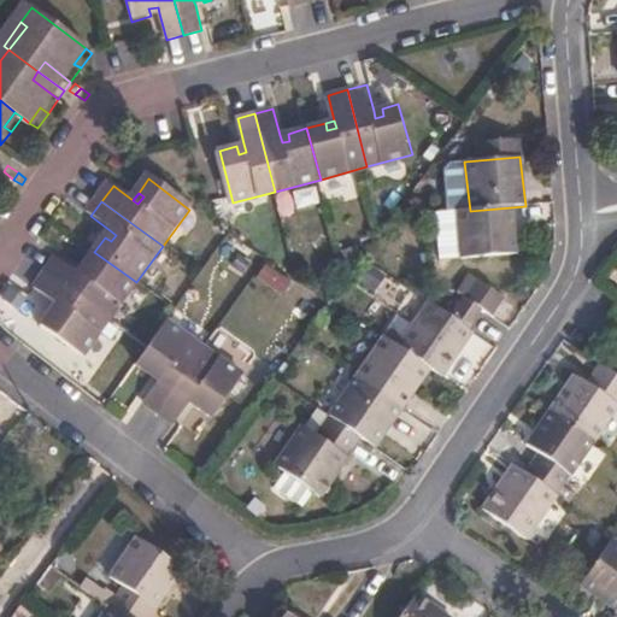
[(516,254),(511,207),(470,211),(457,211),(458,219),(438,221),(438,259),(516,254)]
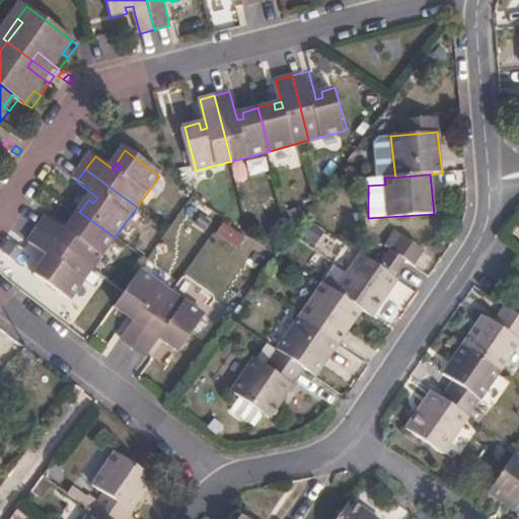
[(97,198),(92,194),(88,200),(93,203),(97,198)]
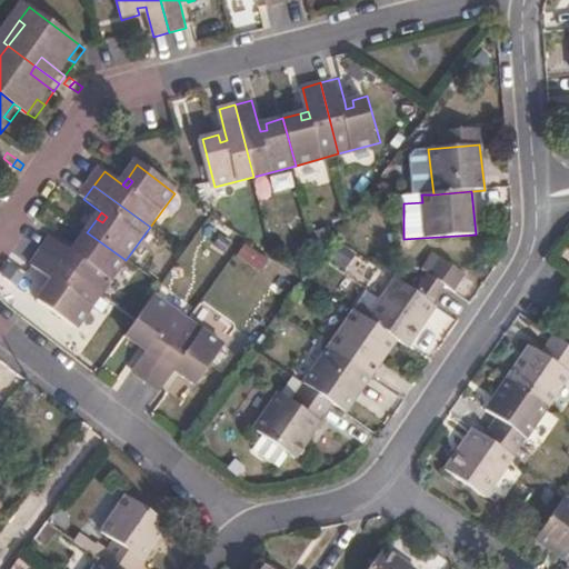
[(100,296),(126,260),(87,232),(77,248),(81,251),(77,257),(72,253),(53,239),(43,253),(100,296)]
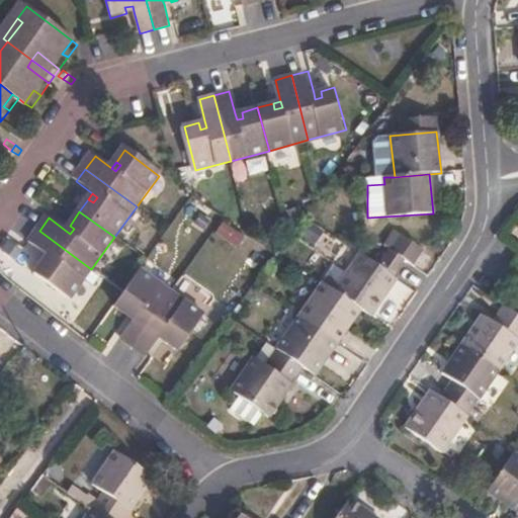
[(74,229),(70,226),(66,231),(70,234),(74,229)]
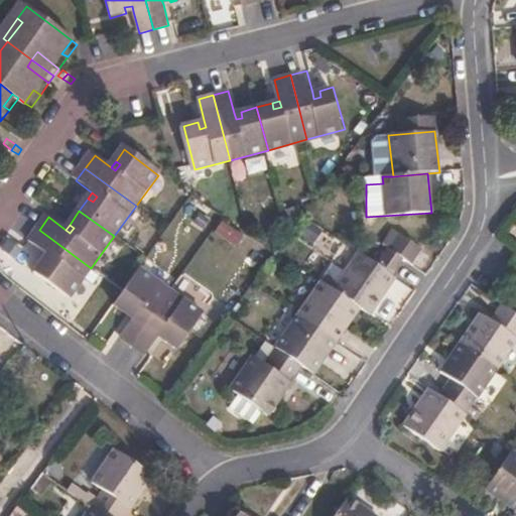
[(405,232),(398,228),(389,242),(395,246),(405,232)]
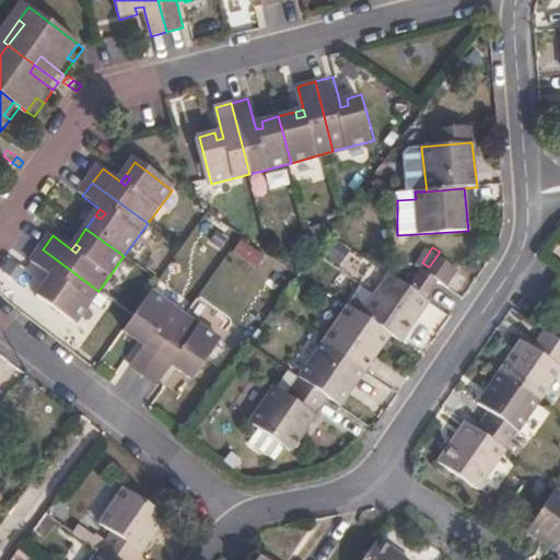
[(74,325),(98,291),(43,249),(33,264),(50,277),(56,281),(51,287),(47,282),(37,296),(74,325)]
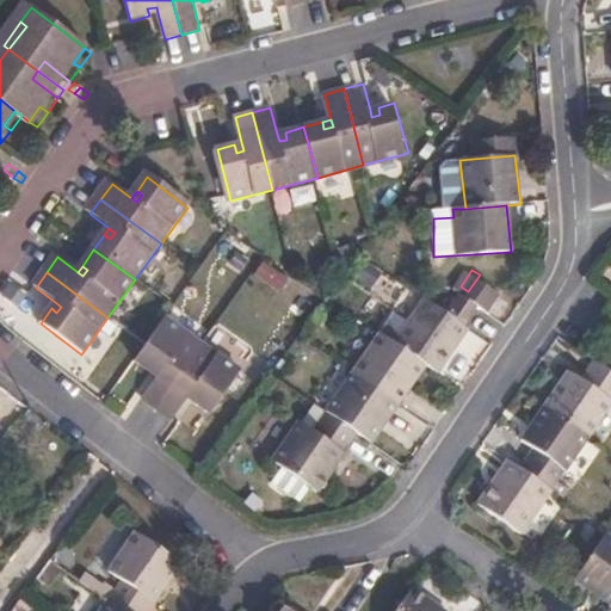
[(504,291),(480,275),(468,291),(492,308),(504,291)]
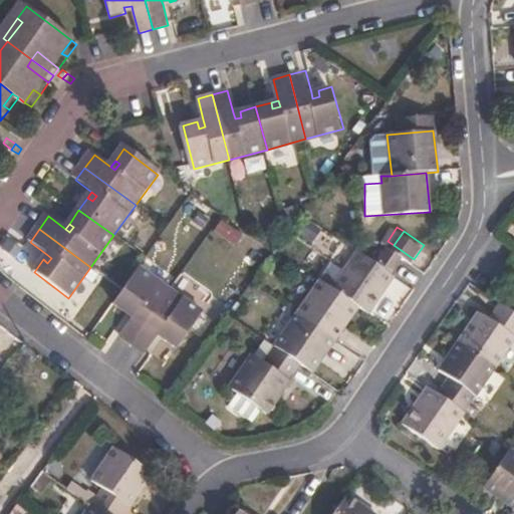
[(376,264),(391,274),(402,257),(388,247),(376,264)]
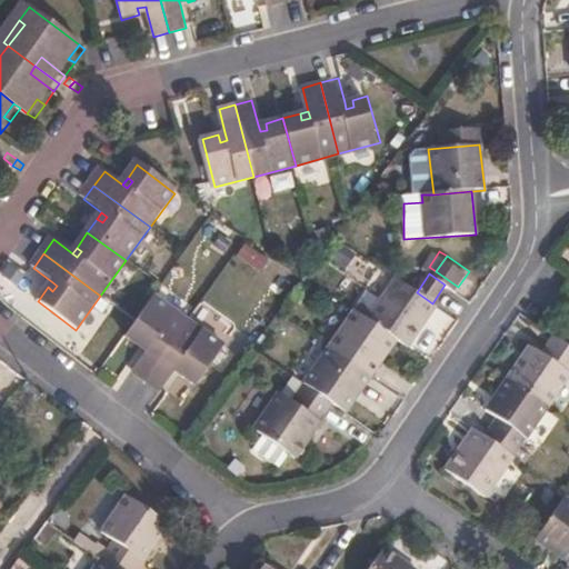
[(436,307),(432,303),(417,292),(412,290),(395,278),(367,318),(397,339),(408,347),(436,307)]
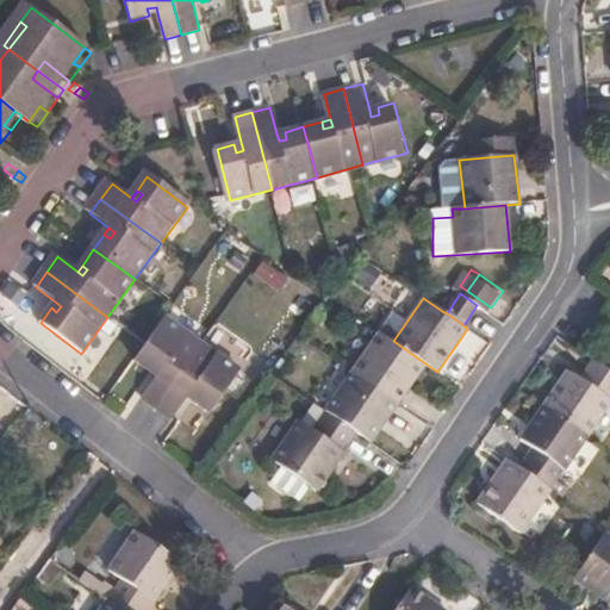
[(61,306),(55,302),(51,307),(56,312),(61,306)]
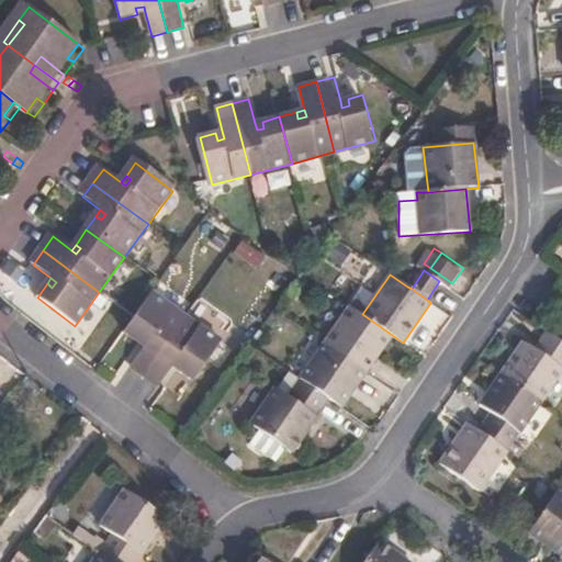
[(128,368),(143,379),(186,319),(153,295),(135,318),(123,336),(136,346),(139,340),(145,346),(142,350),(128,368)]
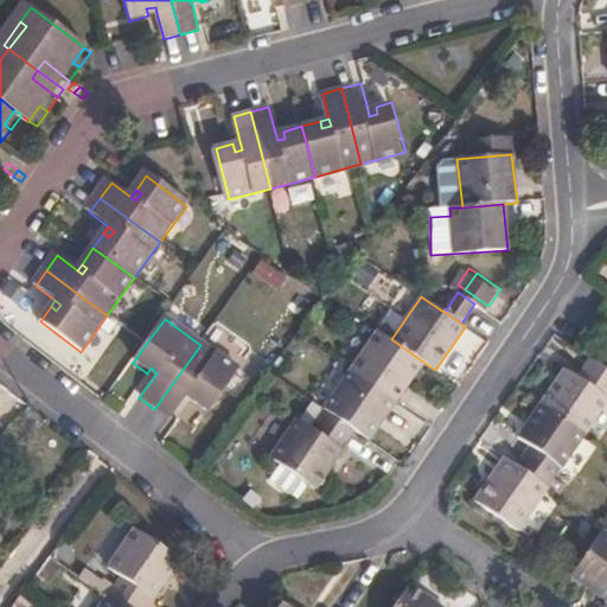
[(396,401),(423,362),(391,339),(381,331),(353,370),(396,401)]
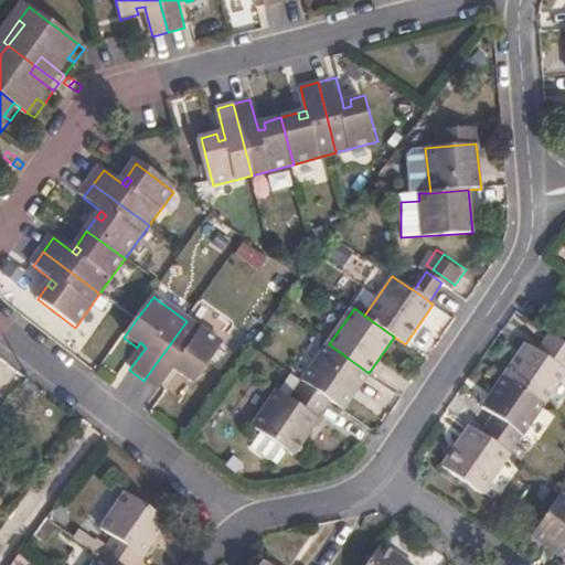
[(187,321),(144,381),(157,390),(169,371),(173,366),(180,372),(177,376),(191,386),(221,347),(187,321)]
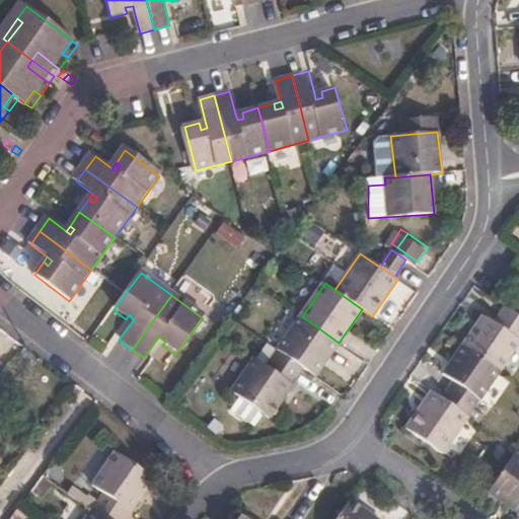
[(480,313),(460,343),(498,368),(518,337),(518,314),(503,303),(492,320),(480,313)]
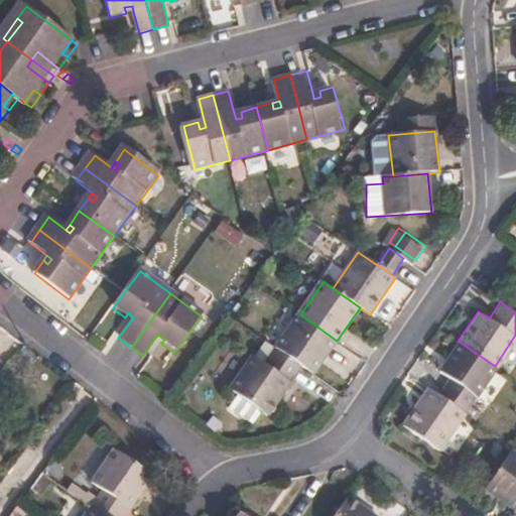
[(133,317),(128,312),(125,317),(130,321),(133,317)]
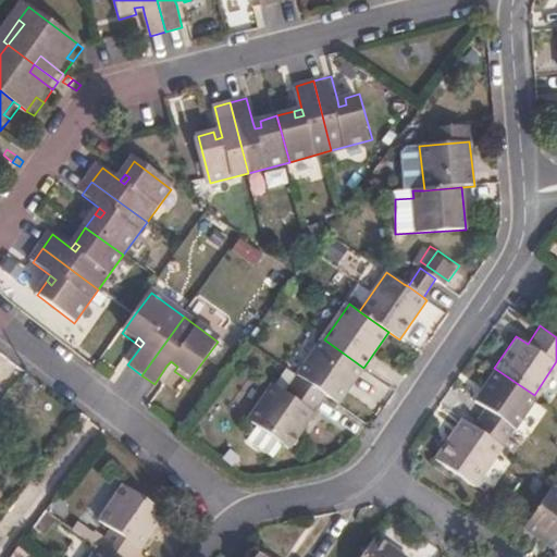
[(338,405),(363,368),(324,339),(298,375),(326,396),(338,405)]
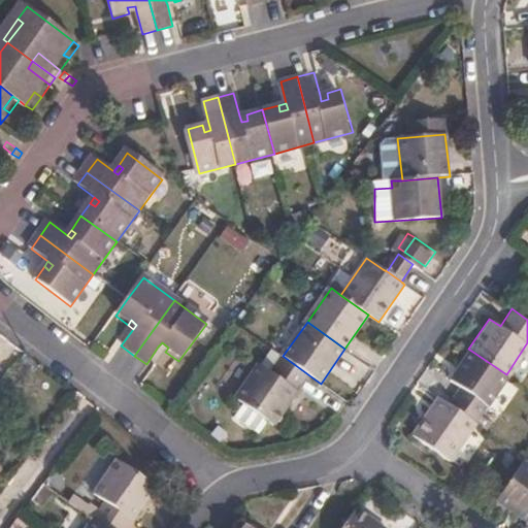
[(168,348),(162,342),(158,347),(165,352),(168,348)]
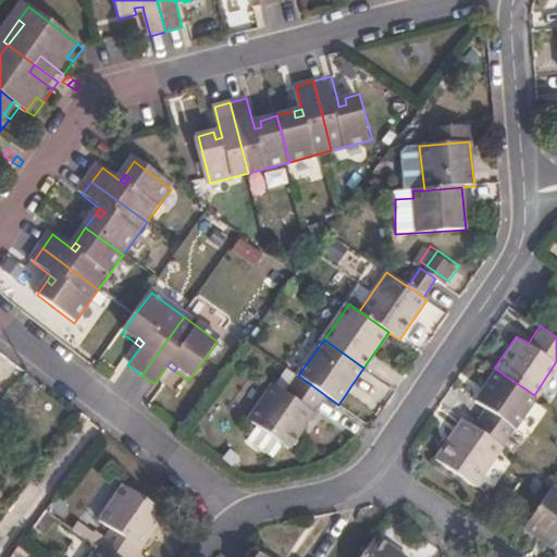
[(500,444),(534,395),(494,368),(472,399),(484,408),(472,424),(500,444)]
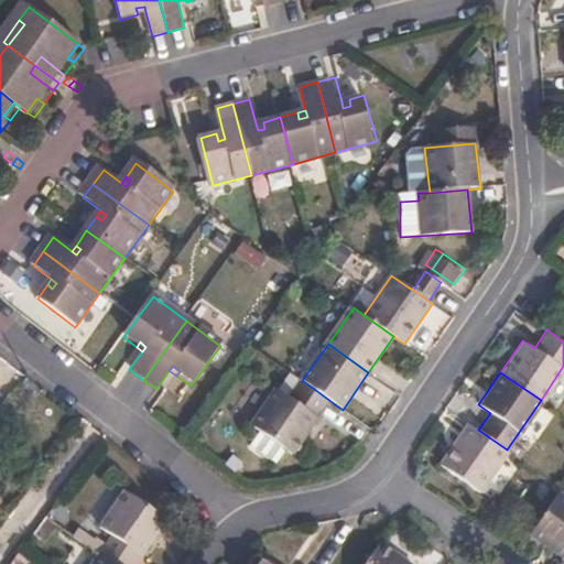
[(293,456),(331,401),(302,380),(290,398),(277,390),(251,426),(293,456)]
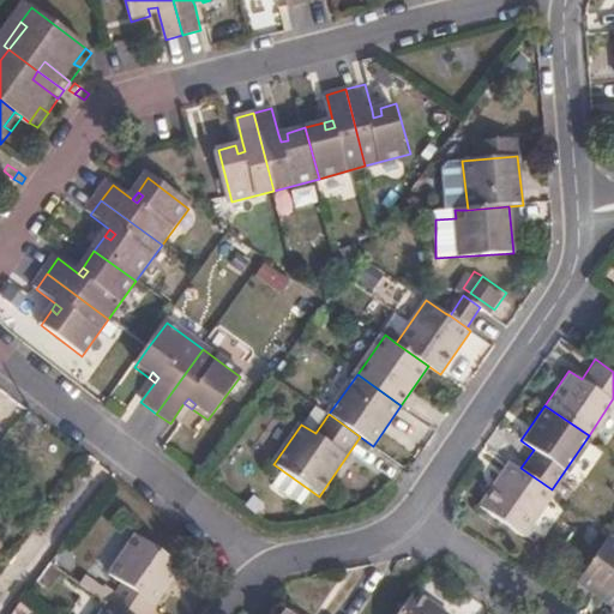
[(552,489),(521,468),(509,459),(479,504),(522,534),(552,489)]
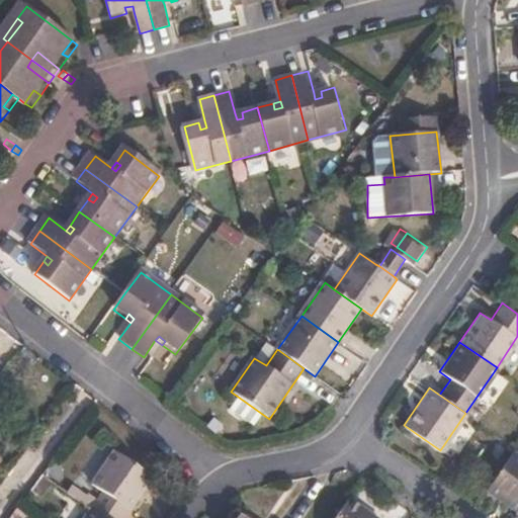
[(517,453),(513,450),(487,488),(517,510),(517,453)]
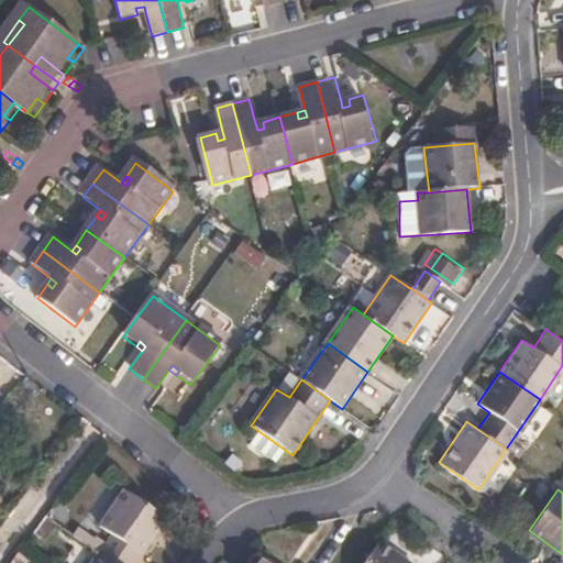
[(99,555),(110,562),(136,562),(164,522),(123,493),(97,530),(111,540),(99,555)]
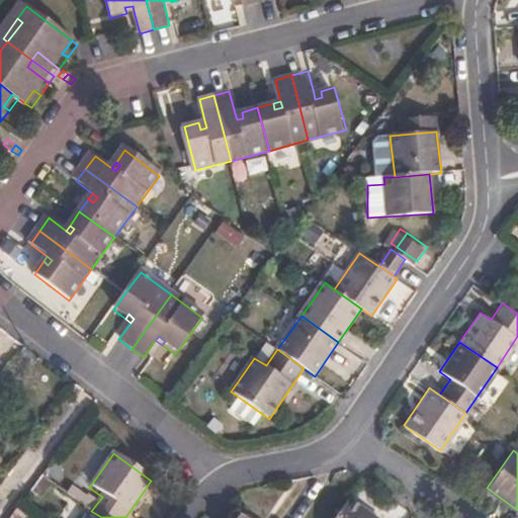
[(383,517),(351,495),(334,517),(383,517)]
